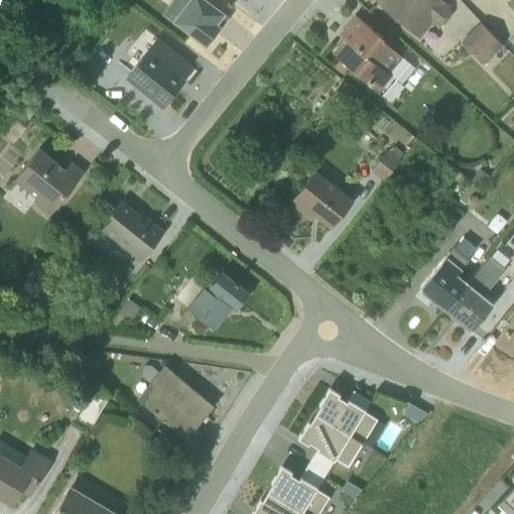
[(204,0),(189,0),(173,22),(206,47),(219,30),(221,31),(230,19),(204,0)]
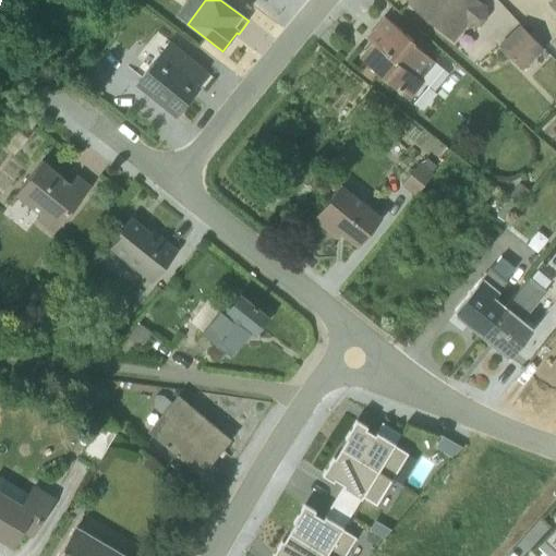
[(490,4),(484,0),(410,0),(457,39),(469,26),(473,26),(481,26),(485,23),(488,19),(488,12),(486,9),(490,4)]
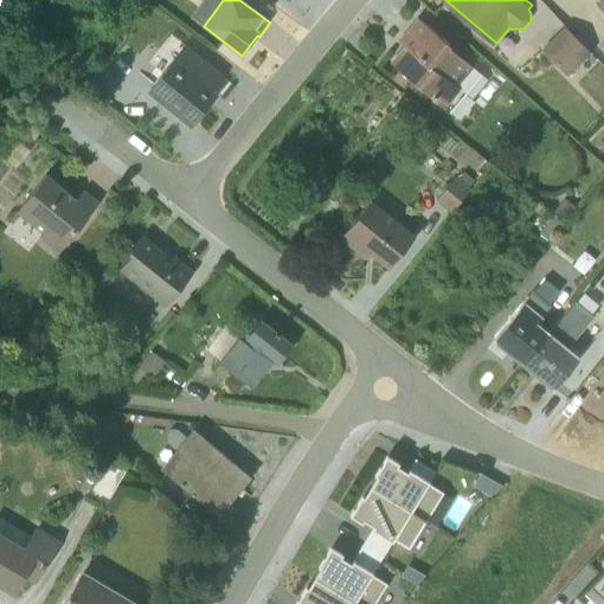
[(407,44),(392,59),(447,105),(462,85),(456,82),(470,65),(451,51),(456,45),(421,18),(400,39),(407,44)]
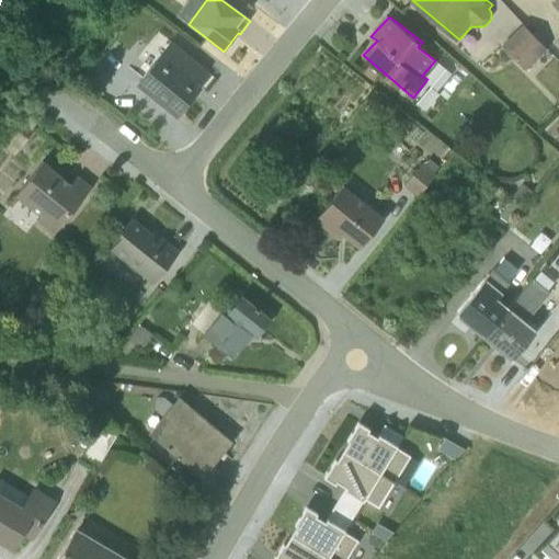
[(520,24),(503,42),(529,67),(547,48),(520,24)]
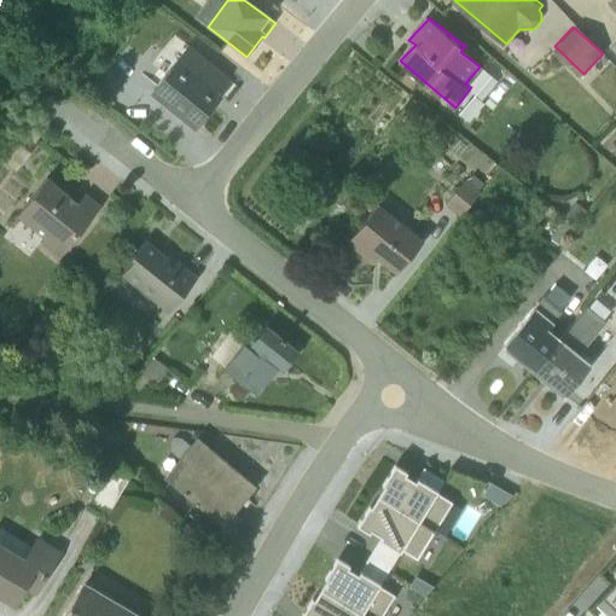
[(154,91),(196,127),(222,92),(219,89),(228,75),(189,48),(154,91)]
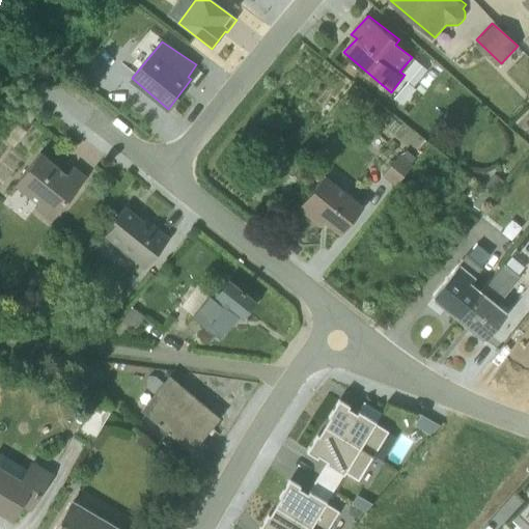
[(28,134),(18,126),(5,142),(15,150),(28,134)]
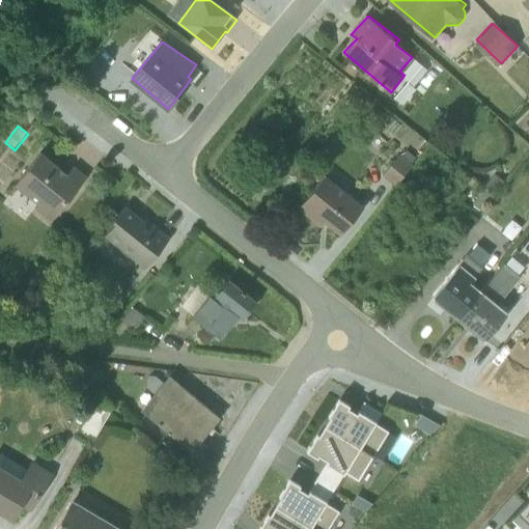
[(384,177),(396,188),(413,167),(412,166),(416,160),(407,152),(402,158),(400,157),(384,177)]
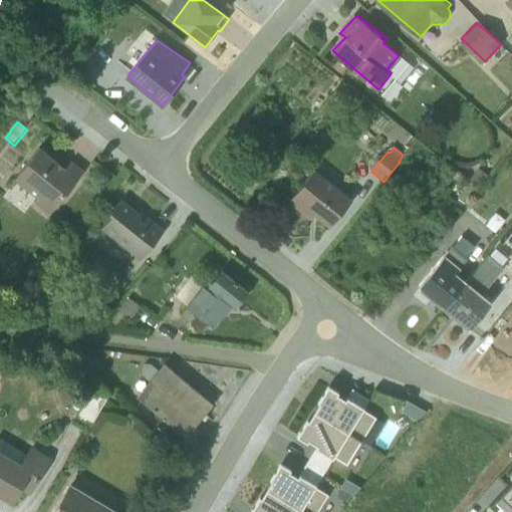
[(40,150),(15,182),(38,199),(35,203),(50,215),(84,174),(71,163),(62,174),(54,167),(57,164),(40,150)]
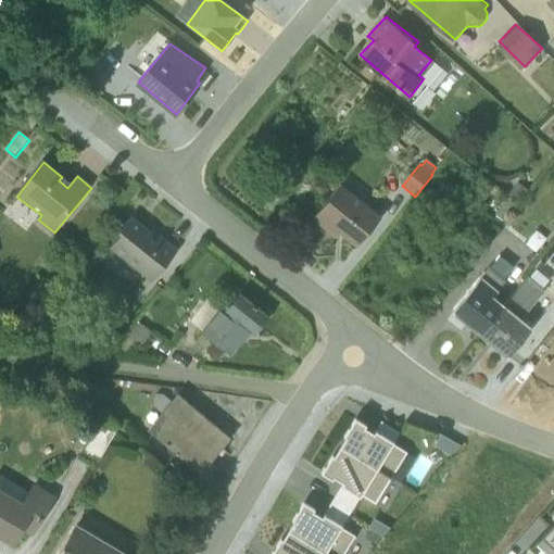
[(528,191),(518,185),(508,197),(518,203),(528,191)]
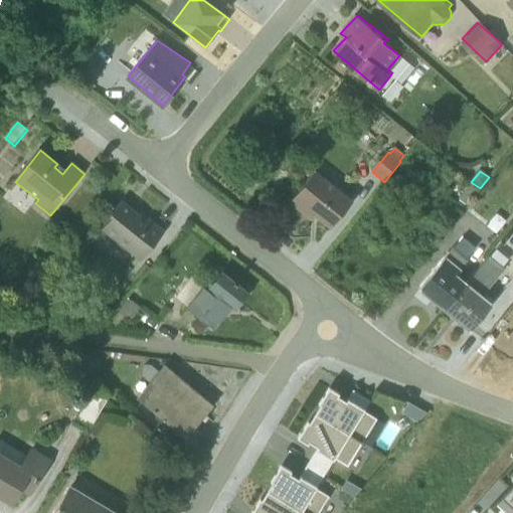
[(316,172),(290,204),(302,213),(305,208),(331,229),(353,202),(316,172)]
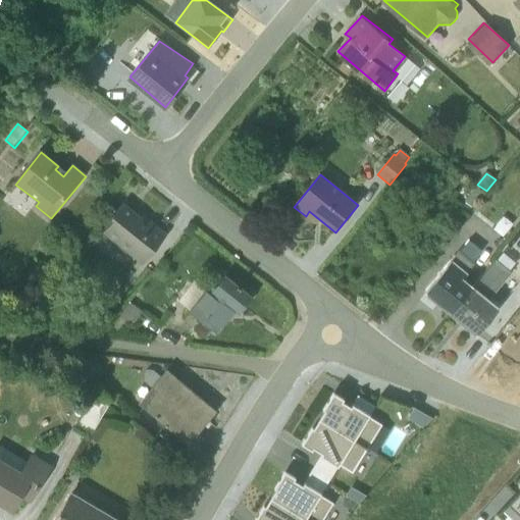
[(466,201),(476,210),(488,195),(478,188),(466,201)]
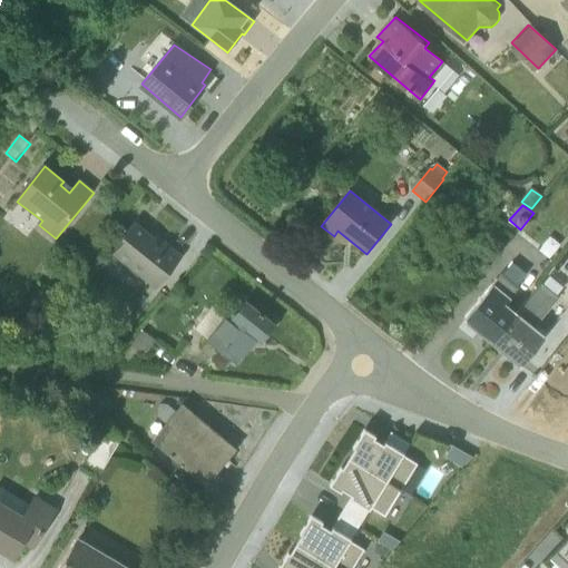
[(156,236),(134,221),(123,233),(125,235),(111,253),(126,264),(125,267),(137,276),(139,274),(157,287),(184,255),(165,242),(163,244),(156,240),(156,236)]
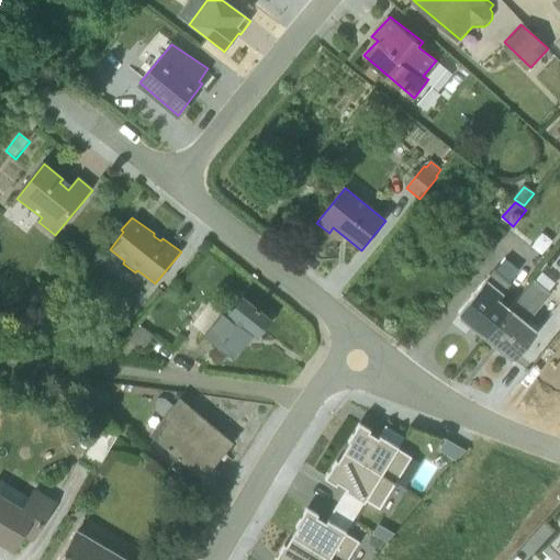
[(519,272),(506,260),(496,272),(494,271),(459,316),(486,339),(511,310),(500,301),(512,286),(511,284),(519,272)]
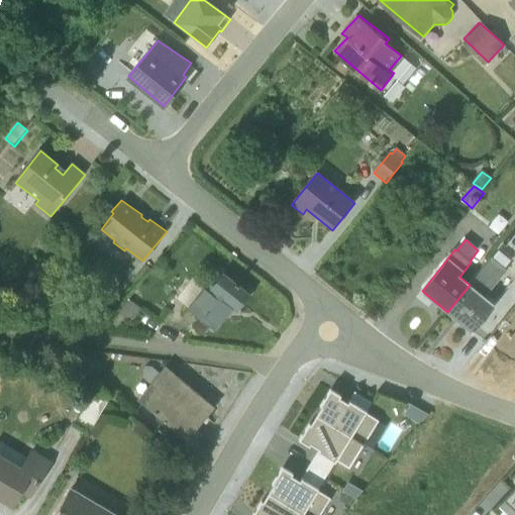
[(486,298),(507,272),(491,259),(447,312),(474,332),(495,306),(486,298)]
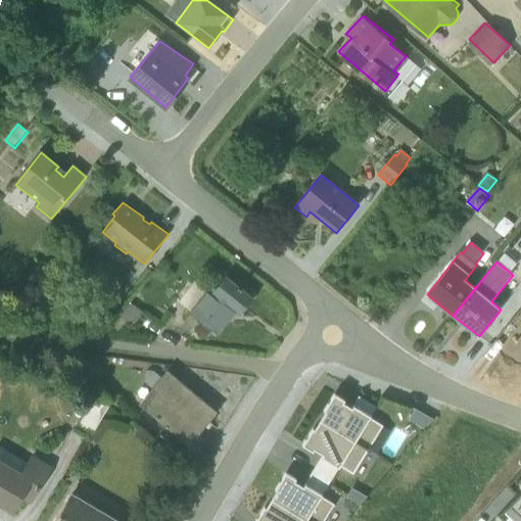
[(172,272),(162,265),(153,275),(162,282),(172,272)]
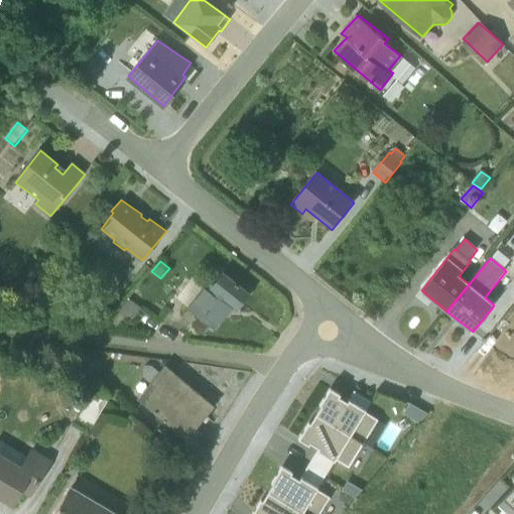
[(176,298),(189,308),(215,330),(234,306),(237,308),(248,294),(223,274),(213,286),(209,284),(205,288),(191,278),(176,298)]
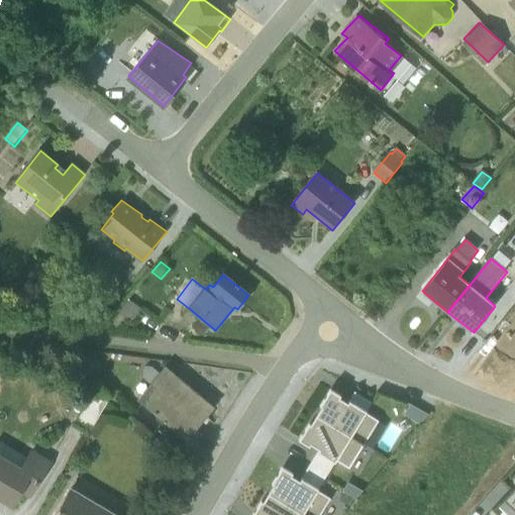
[(109,325),(116,331),(125,319),(131,324),(141,310),(129,301),(109,325)]
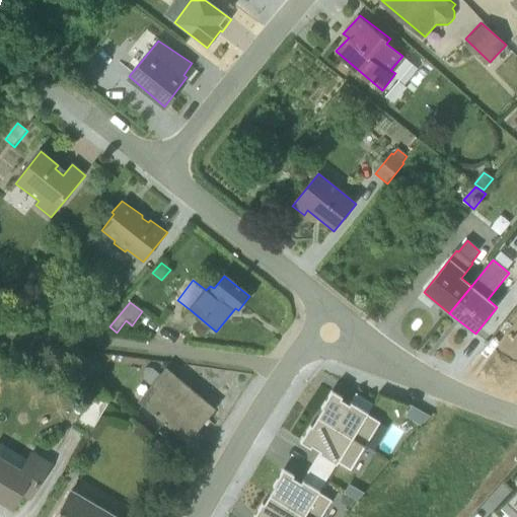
[(152,387),(138,402),(165,424),(154,438),(165,448),(177,434),(188,442),(213,411),(167,371),(161,378),(152,370),(146,369),(144,380),(152,387)]
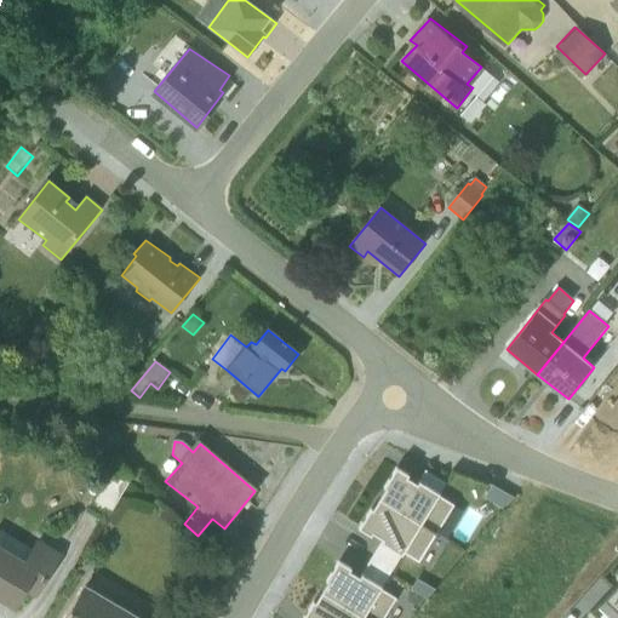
[(93,505),(110,515),(131,480),(114,470),(93,505)]
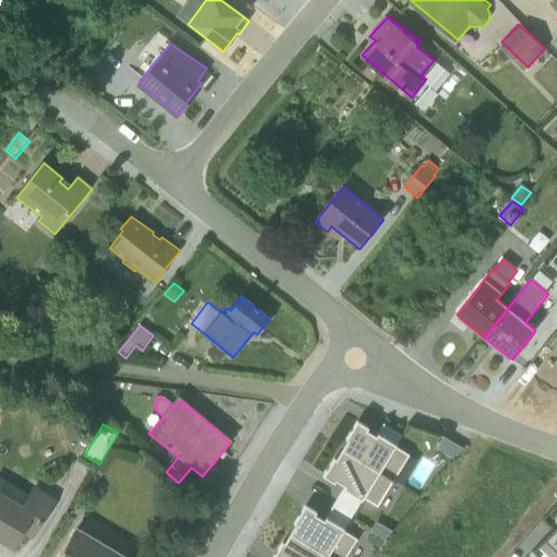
[(377,436),(358,425),(342,450),(394,482),(410,457),(395,447),(402,436),(383,425),(377,436)]
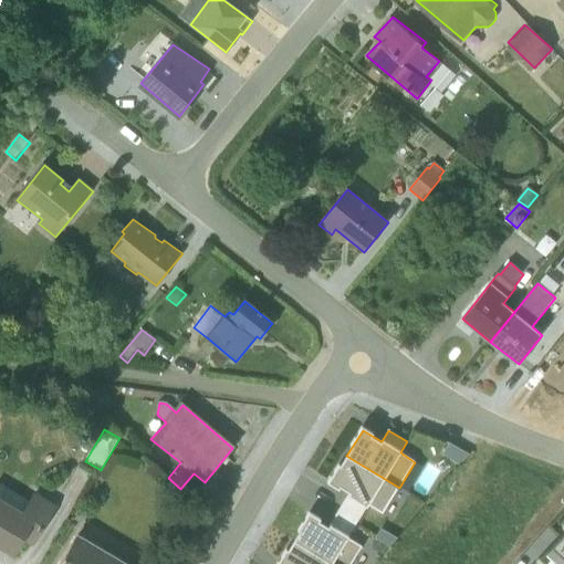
[(399,488),(346,456),(330,482),(340,488),(340,487),(350,493),(340,510),(358,522),(368,505),(383,514),(399,488)]
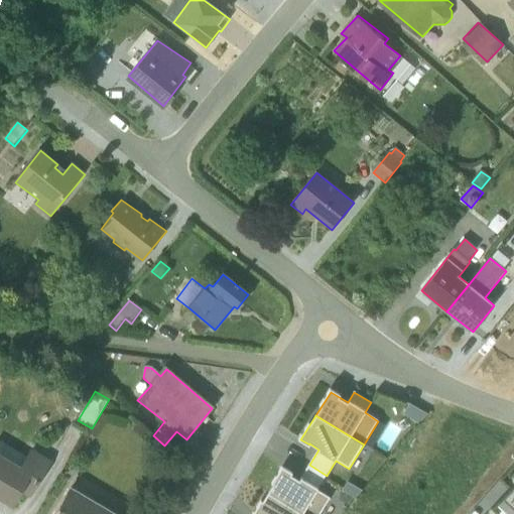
[(0,499),(13,507),(21,493),(31,499),(52,461),(31,450),(27,457),(0,440),(0,499)]
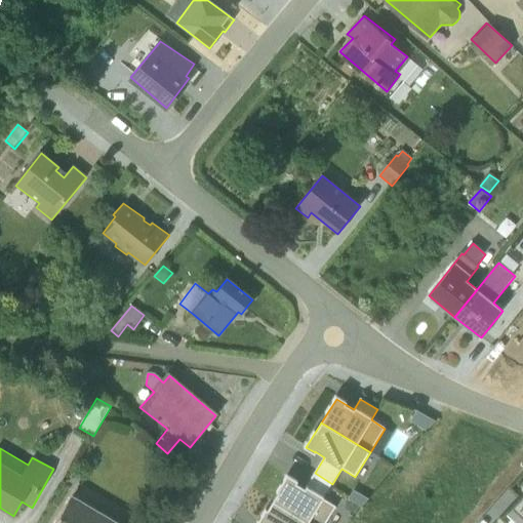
[(287,478),(273,501),(307,522),(325,522),(335,508),(322,499),(332,484),(315,473),(305,489),(287,478)]
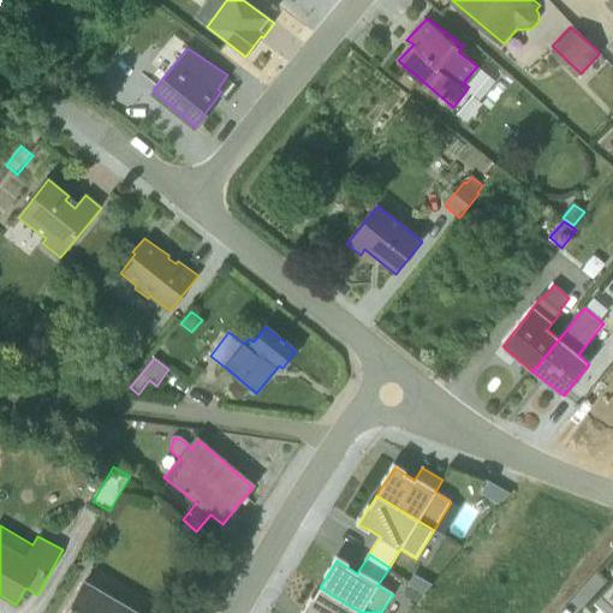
[(612,579),(587,607),(593,612),(612,612),(612,579)]
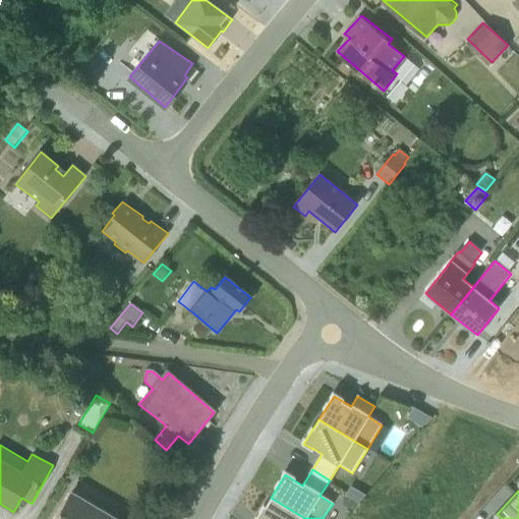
[(116,518),(71,492),(56,518),(116,518)]
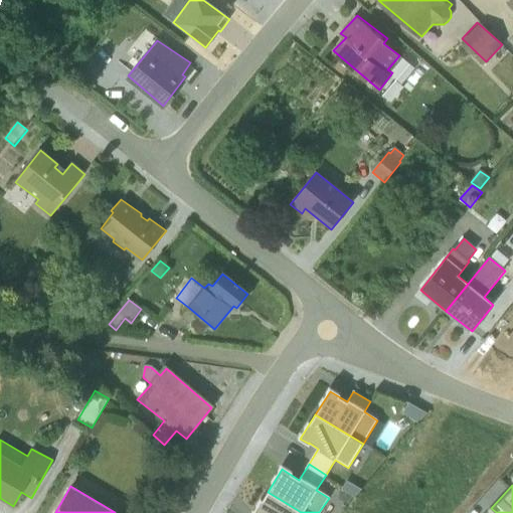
[(301,512),(268,492),(253,512),(301,512)]
